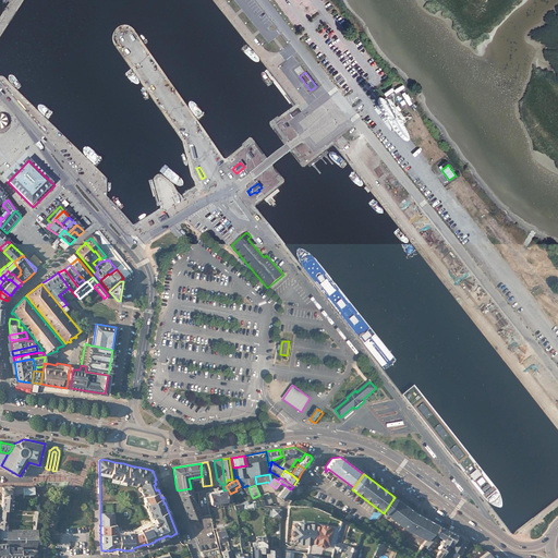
[(287,496),(290,489),(284,485),(277,496),(283,500),(287,496)]
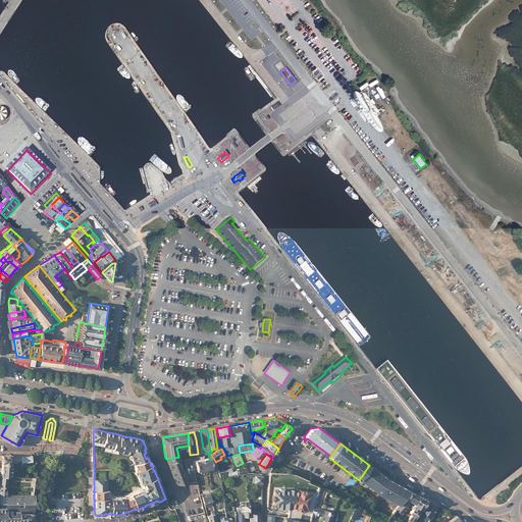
[(0,474),(1,475),(8,476),(10,476),(11,462),(32,461),(32,455),(23,456),(11,456),(11,455),(0,455),(0,474)]
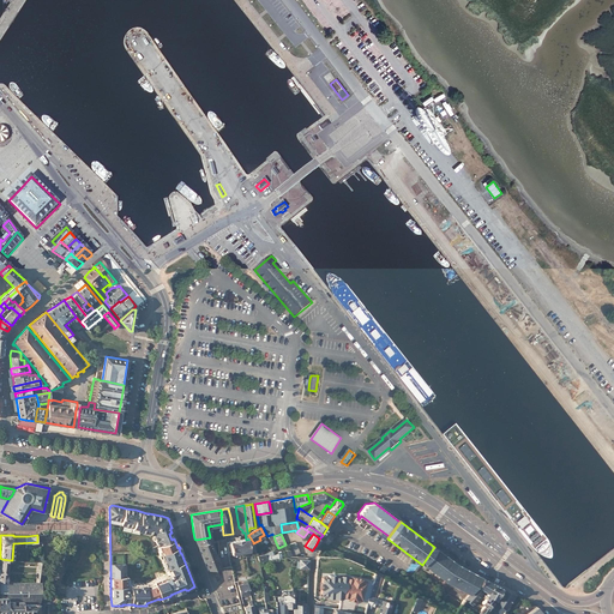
[(227,555),(254,551),(253,543),(253,542),(251,539),(246,540),(241,540),(228,542),(224,542),(227,555)]
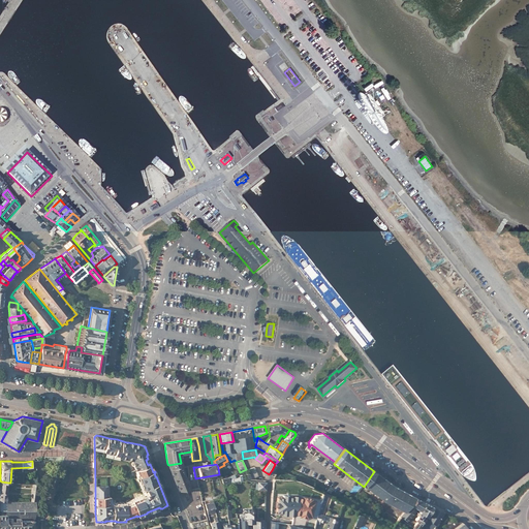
[(181,467),(169,469),(179,492),(180,492),(181,492),(185,491),(190,490),(186,478),(188,477),(186,466),(181,467)]
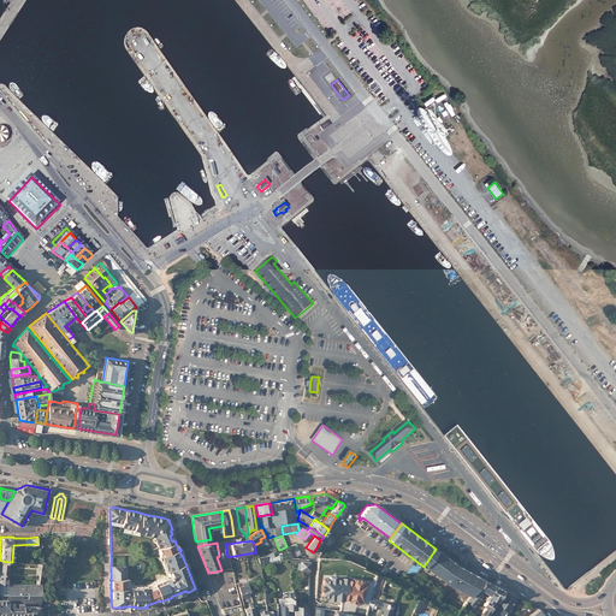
[(292,557),(292,558),(301,555),(296,544),(288,546),(289,549),(292,557)]
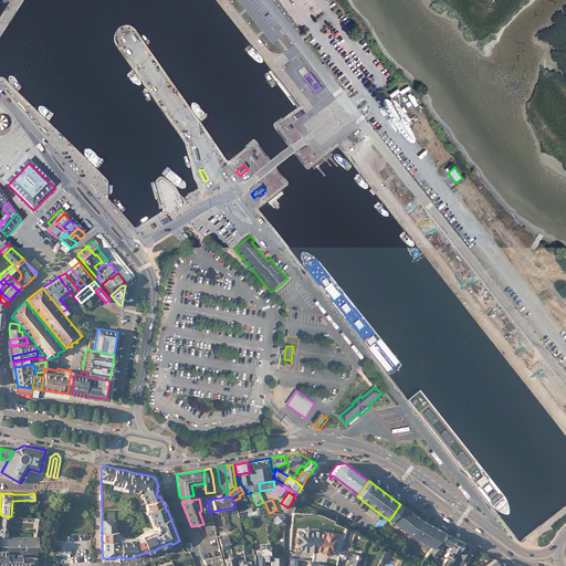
[(426,544),(436,527),(420,519),(400,504),(389,521),(409,535),(426,544)]
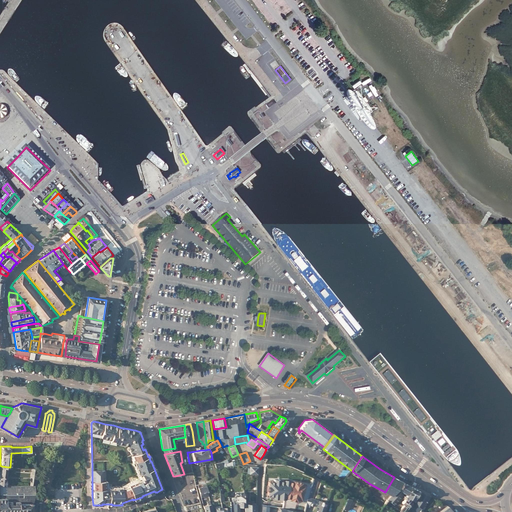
[(274,463),(270,462),(265,462),(263,466),(263,468),(271,471),(303,481),(302,486),(299,498),(294,496),(293,496),(291,501),(285,500),(281,502),(278,511),(284,511),(286,509),(301,511),(303,511),(305,507),(305,506),(307,497),(308,493),(311,477),(302,472),(302,471),(291,465),(283,463),(274,463)]
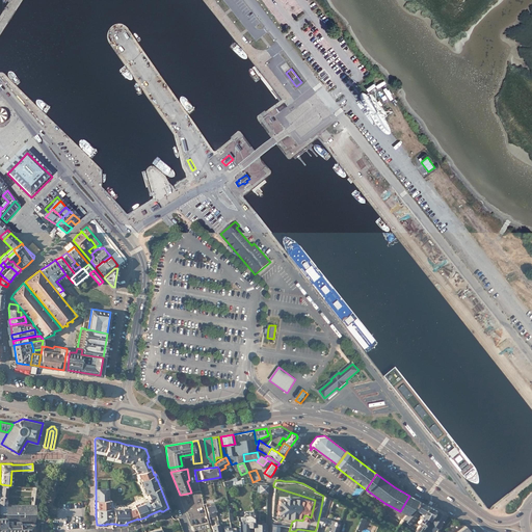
[(315,500),(282,489),(282,491),(282,495),(309,503),(314,505),(315,500)]
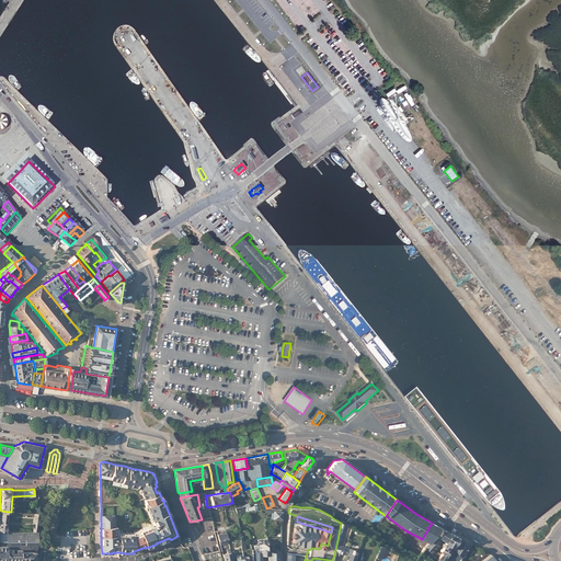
[(297,518),(288,518),(286,560),(293,560),(294,556),(298,556),(298,553),(295,553),(297,522),(297,518)]
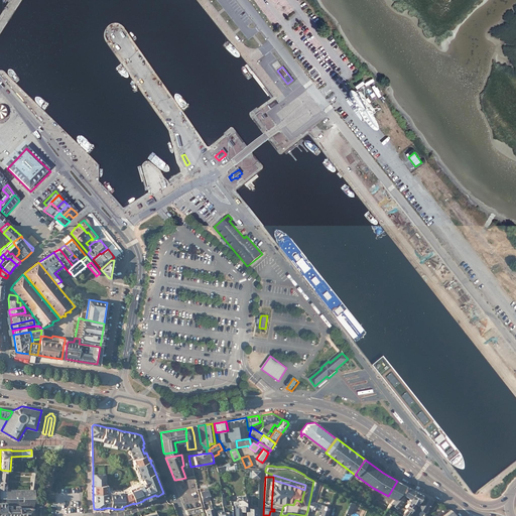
[(397,490),(401,483),(397,481),(388,496),(394,499),(400,491),(397,490)]
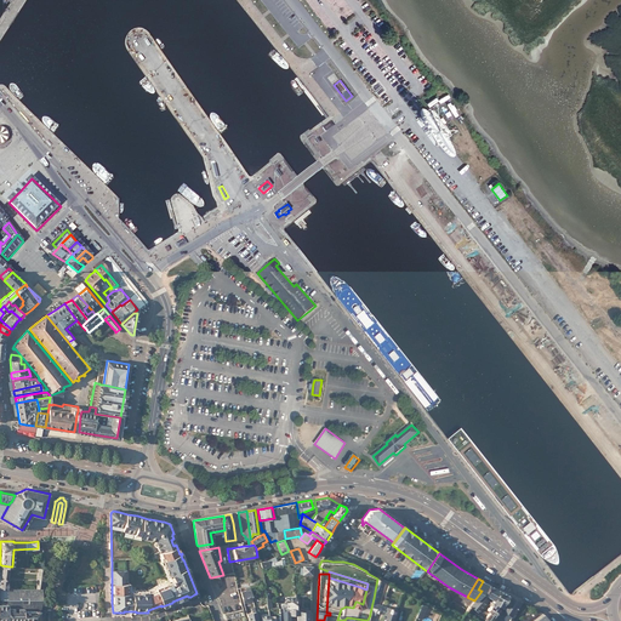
[(480,594),(488,584),(483,581),(478,590),(482,591),(474,600),(476,600),(480,594)]
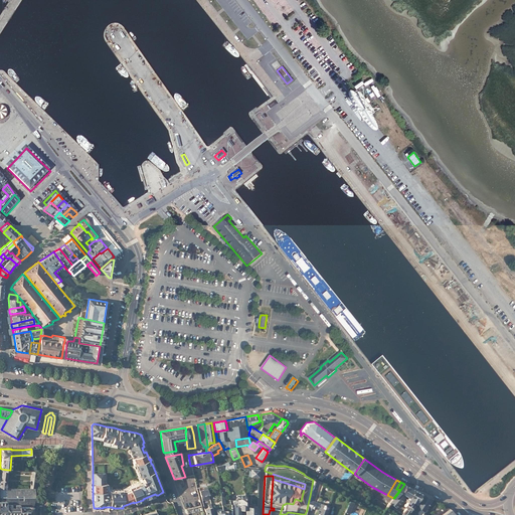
[(410,487),(404,484),(398,493),(404,497),(405,495),(406,496),(410,487)]
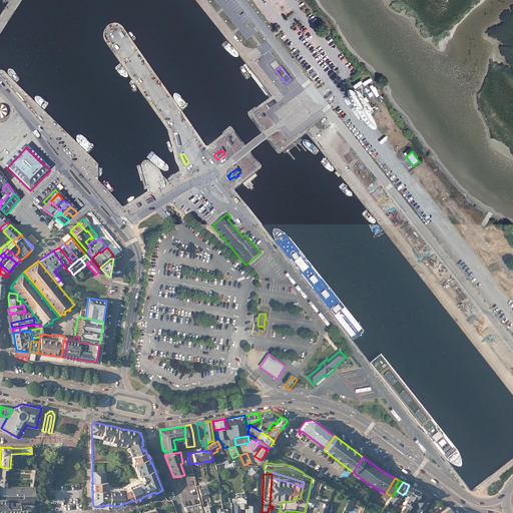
[(202,488),(197,489),(199,494),(199,493),(207,492),(205,484),(201,485),(202,488)]
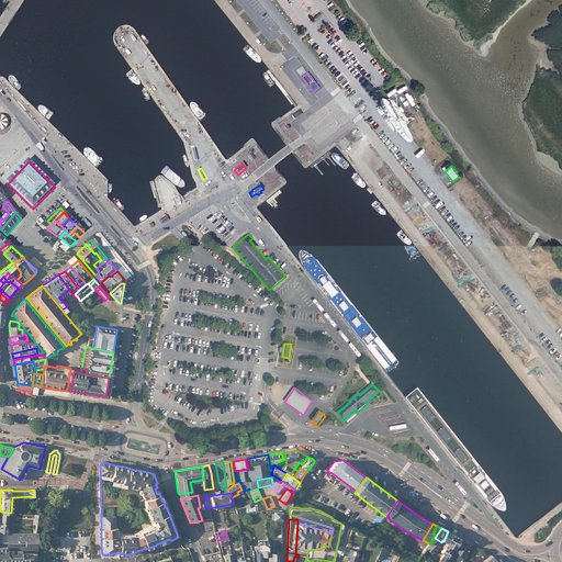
[(36,551),(37,544),(37,542),(37,537),(37,532),(34,532),(7,532),(7,536),(7,542),(7,547),(7,550),(21,550),(21,552),(36,551)]
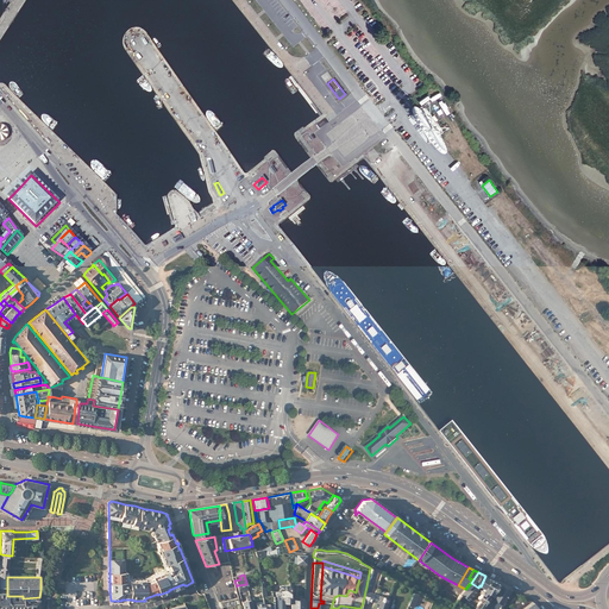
[(482,608),(484,606),(497,583),(488,577),(482,588),(479,592),(482,594),(478,598),(482,601),(477,608),(476,608),(482,608)]
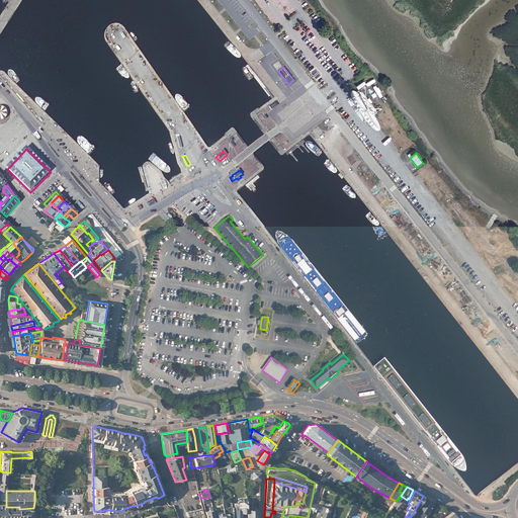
[(407,500),(401,496),(397,501),(395,503),(402,508),(407,500)]
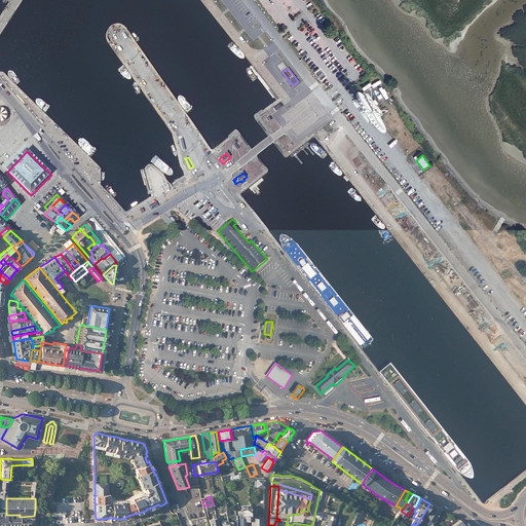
[(422,525),(431,525),(433,524),(434,523),(424,518),(431,504),(429,503),(418,523),(422,525)]
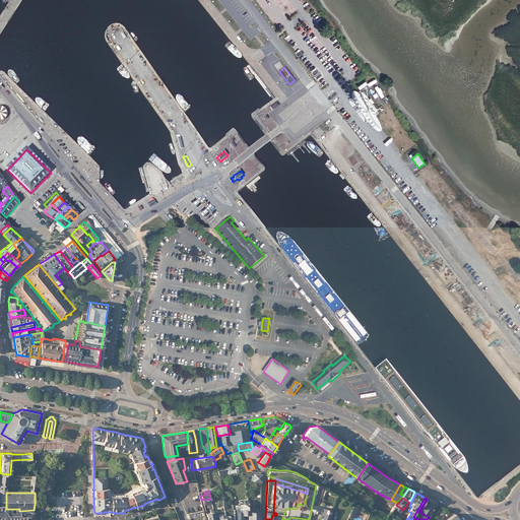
[(419,512),(429,517),(431,514),(436,504),(427,499),(419,512)]
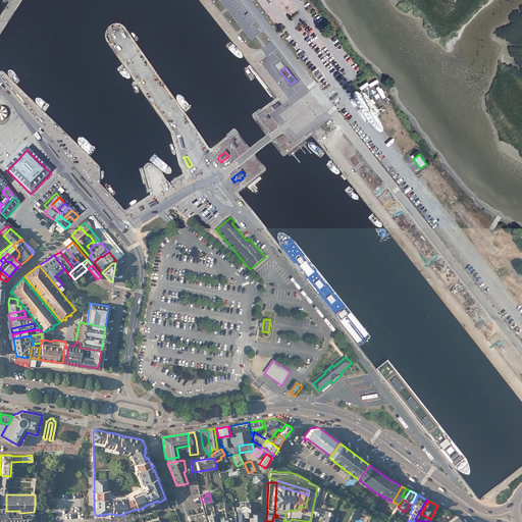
[(237,511),(244,511),(248,511),(248,502),(240,502),(240,507),(236,507),(236,511),(237,511)]
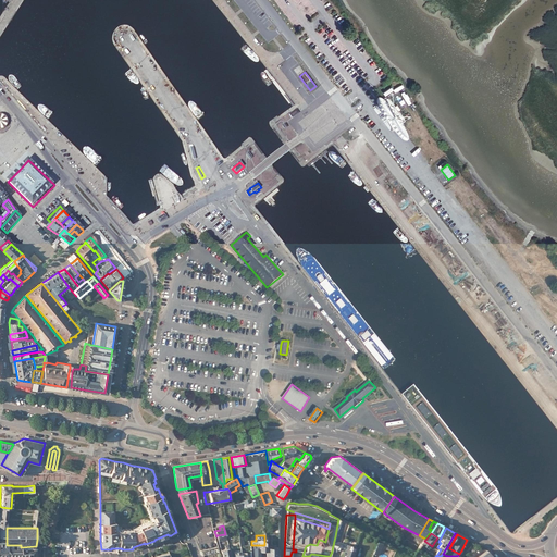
[(353,556),(356,546),(343,543),(341,549),(345,551),(343,556),(341,556),(353,556)]
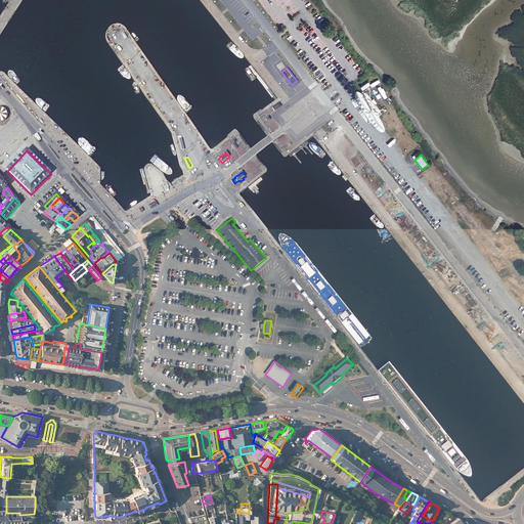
[(6,513),(6,523),(9,523),(16,523),(20,523),(19,515),(19,513),(6,513)]
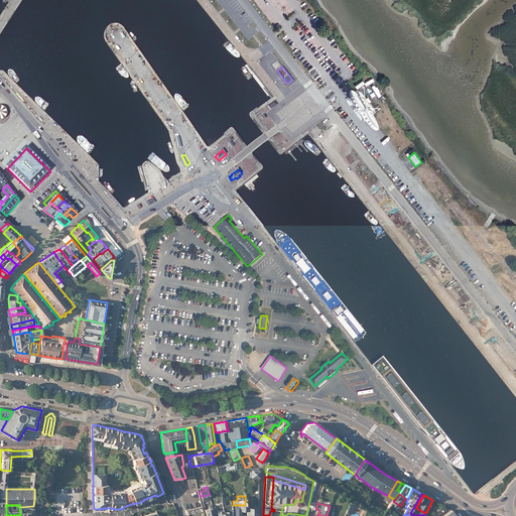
[(19,507),(20,515),(30,514),(32,513),(33,506),(19,507)]
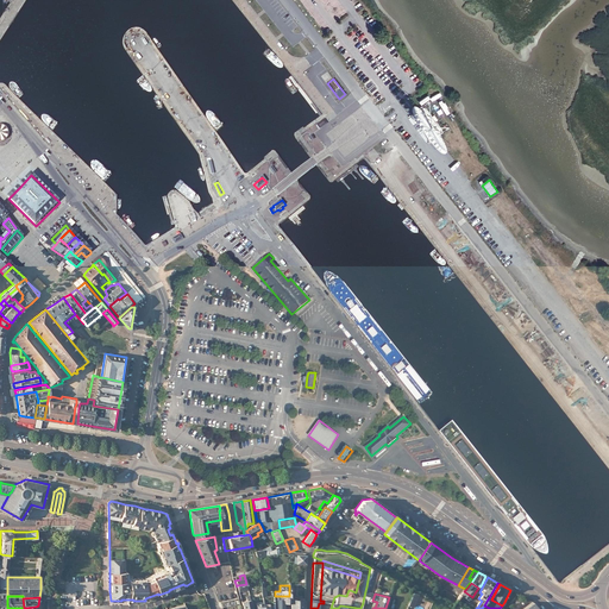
[(39,608),(38,608),(43,608),(46,602),(48,602),(46,608),(50,608),(51,598),(44,597),(39,608)]
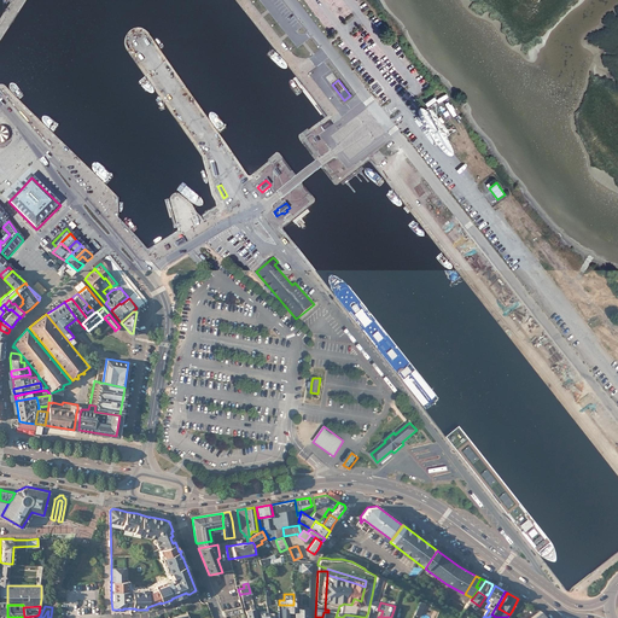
[(400,617),(403,608),(395,606),(391,617),(400,617)]
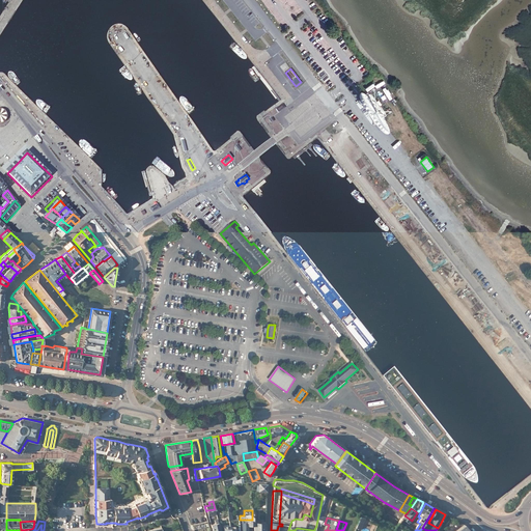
[(253,522),(252,530),(264,530),(266,523),(257,522),(253,522)]
